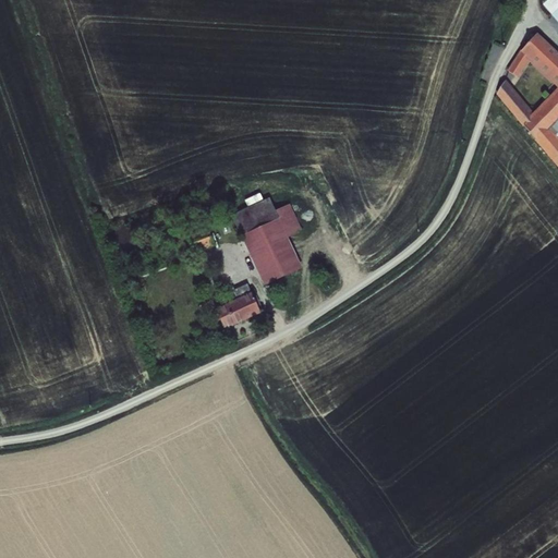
[(557,0),(547,0),(543,4),(557,22),(557,0)]
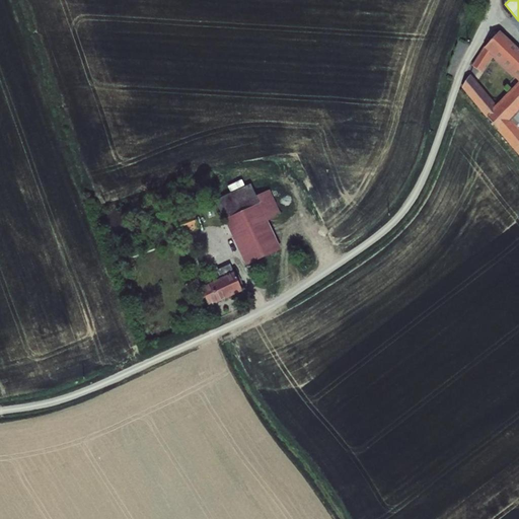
[(484,47),(471,66),(482,72),(492,57),(518,81),(497,103),(470,74),(461,87),(487,118),(488,117),(499,130),(498,131),(518,155),(518,130),(510,120),(518,110),(518,49),(500,30),(485,47),(484,47)]
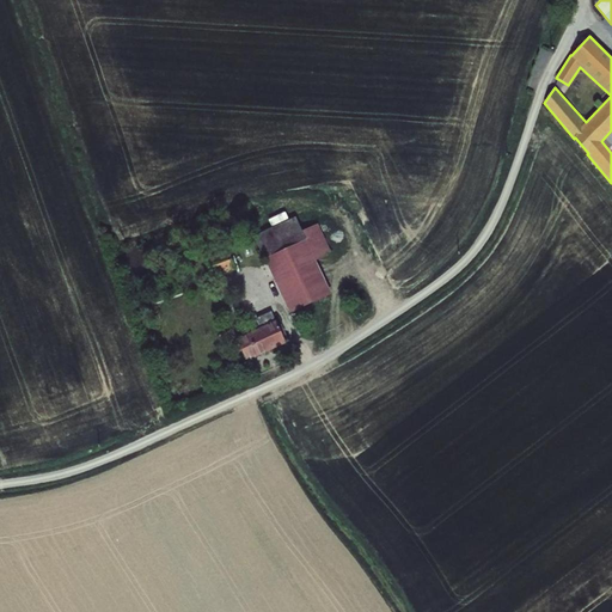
[(611,130),(601,141),(611,153),(611,130)]
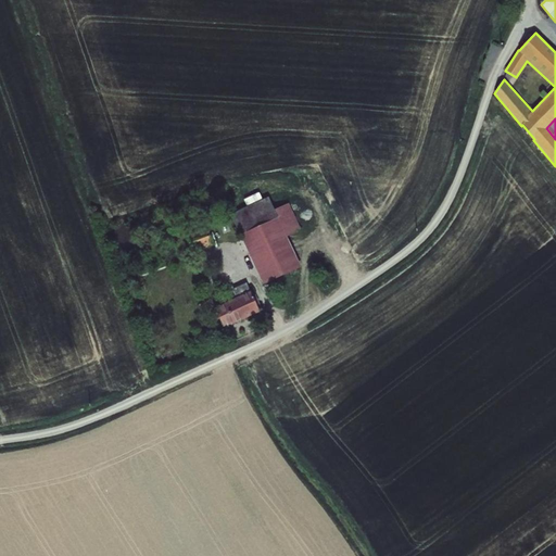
[(244,199),(248,206),(263,200),(260,192),(244,199)]
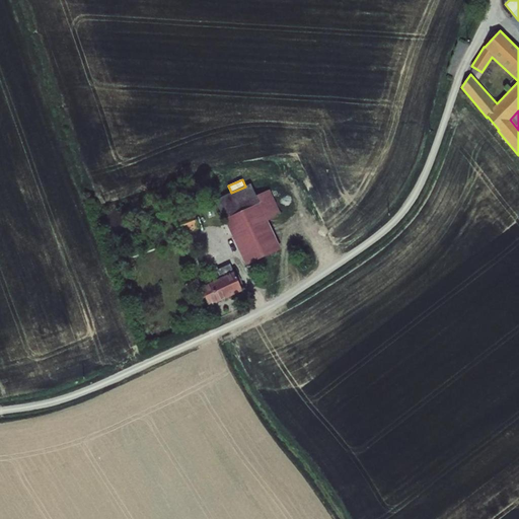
[(260,204),(257,196),(251,184),(245,187),(231,193),(216,201),(225,220),(260,204)]
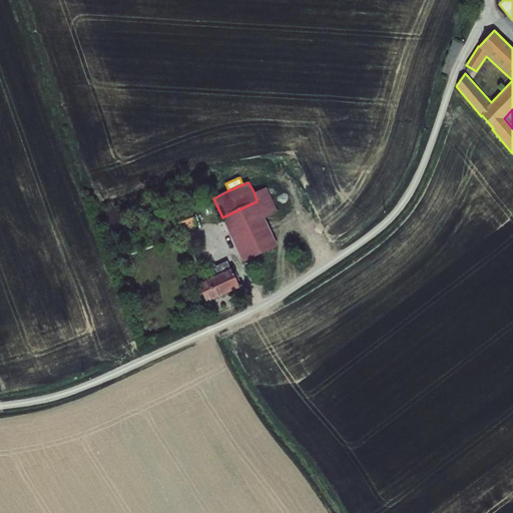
[(257,201),(222,217),(243,264),(278,246),(266,219),(279,211),(267,187),(254,193),(257,201)]
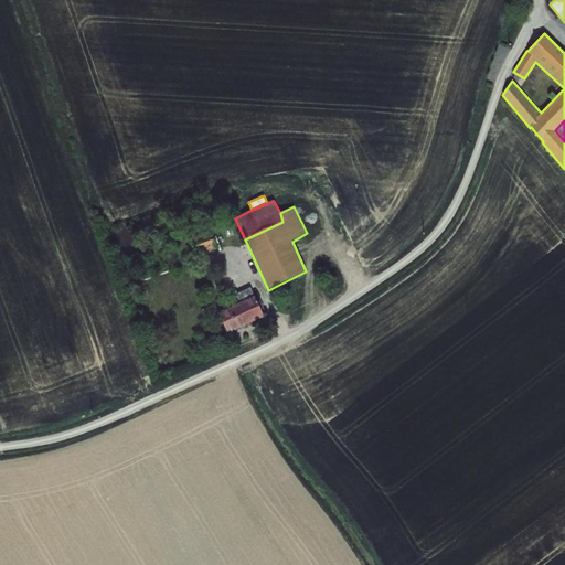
[(223,310),(220,311),(228,334),(233,332),(233,331),(236,330),(236,331),(242,328),(242,327),(245,326),(245,327),(265,317),(251,288),(236,295),(241,302),(227,308),(227,310),(224,311),(223,310)]
